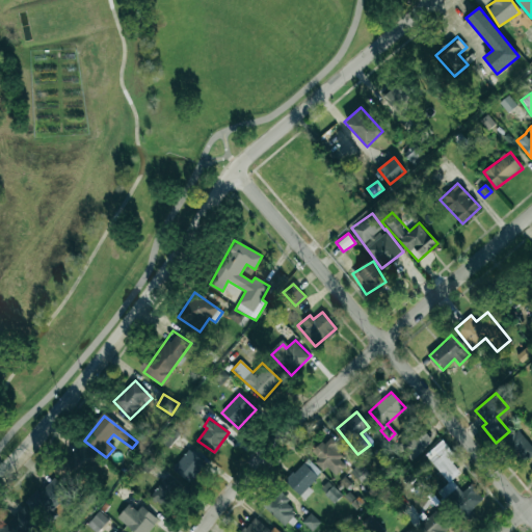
[(411,460),(432,441),(419,427),(398,446),(411,460)]
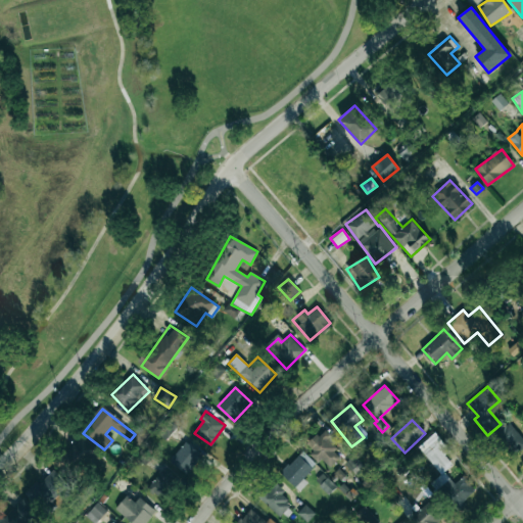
[(516,456),(522,447),(522,437),(508,424),(495,437),(516,456)]
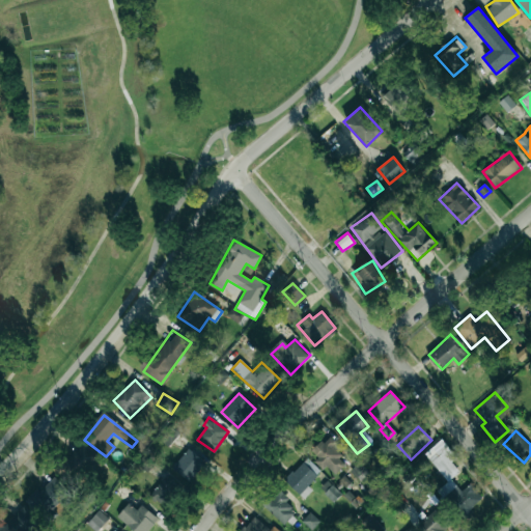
[(343,465),(337,458),(343,453),(328,436),(311,451),(317,457),(313,462),(322,470),(327,466),(334,474),(343,465)]
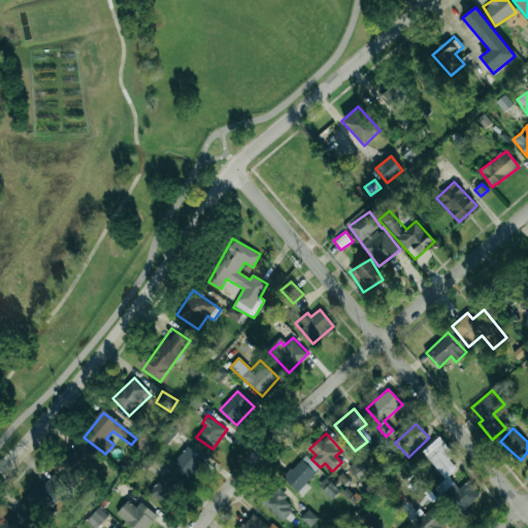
[(98,453),(81,440),(67,460),(85,472),(98,453)]
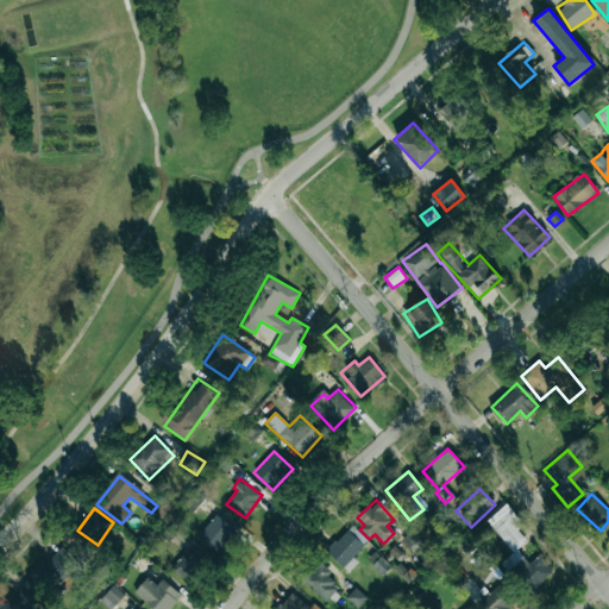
[(198,537),(217,553),(238,528),(219,512),(198,537)]
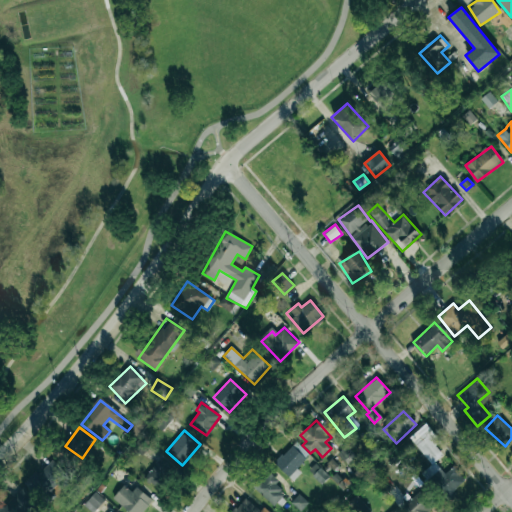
[(431,465),(422,472),(446,502),(456,494),(453,491),(465,481),(453,466),(443,473),(434,462),(442,456),(424,432),(412,442),(431,465)]
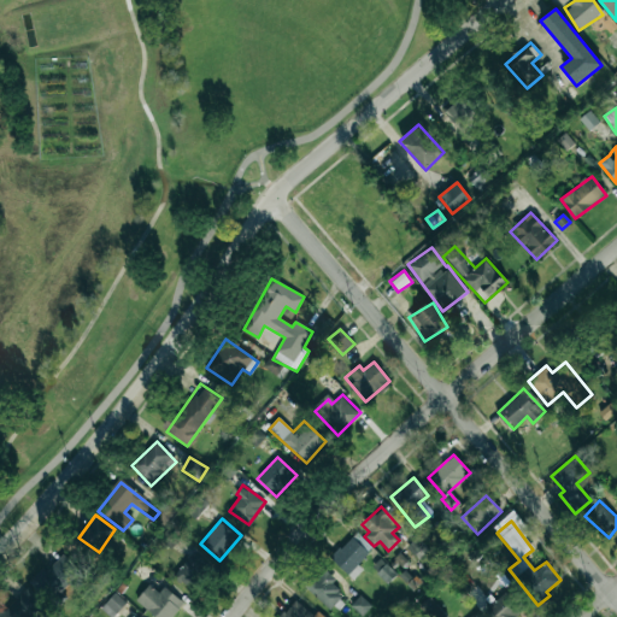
[(372,547),(357,533),(331,560),(353,580),(363,569),(358,564),(372,547)]
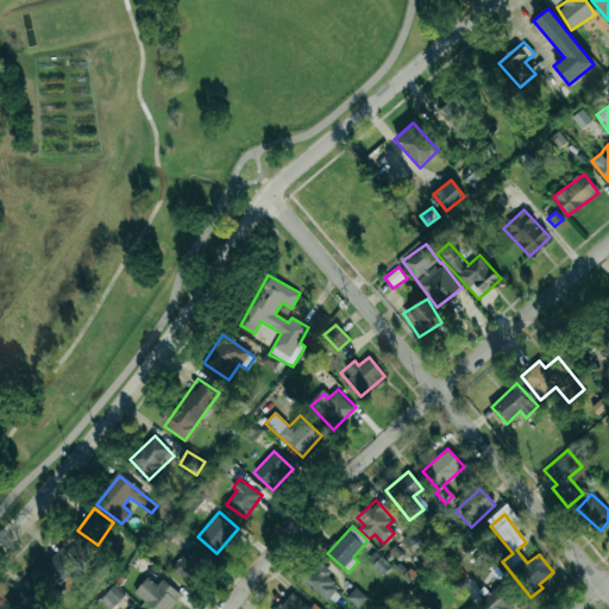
[(57,598),(82,564),(61,547),(48,565),(41,559),(27,577),(57,598)]
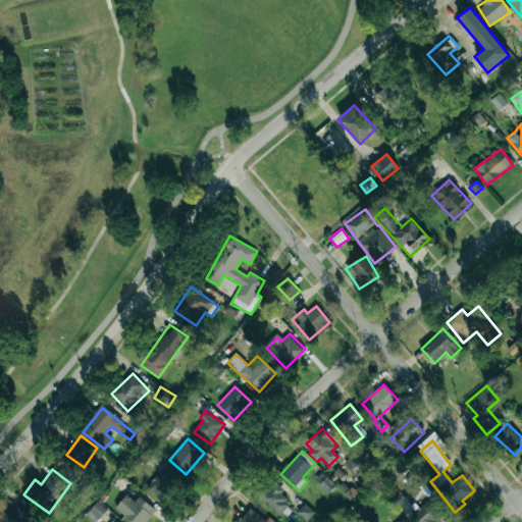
[(178,482),(163,469),(148,486),(162,500),(178,482)]
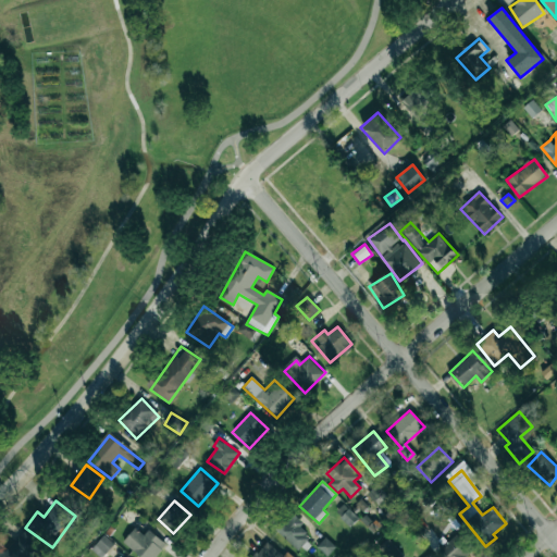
[(350,527),(358,518),(344,505),(336,514),(350,527)]
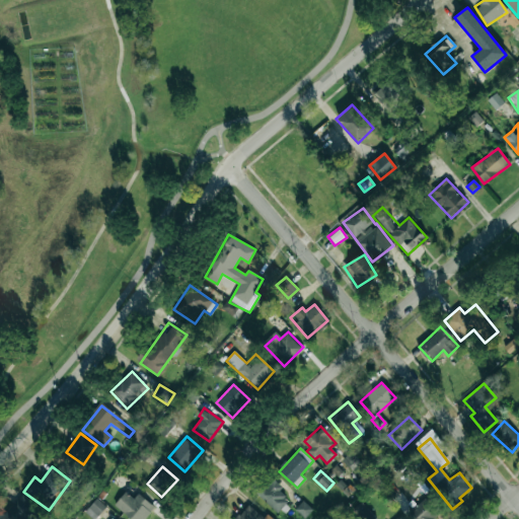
[(291,499),(270,479),(256,495),(278,513),(291,499)]
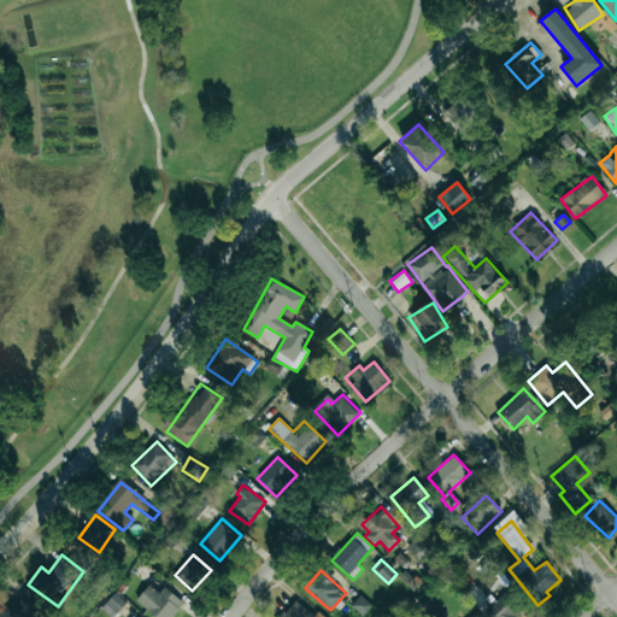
[(163,587),(159,593),(148,585),(135,603),(156,616),(172,616),(183,601),(163,587)]
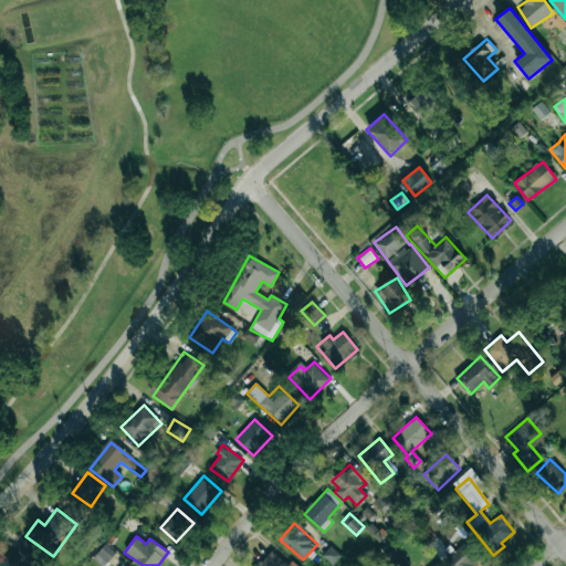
[(0,564),(0,565),(30,565),(40,555),(23,540),(0,564)]
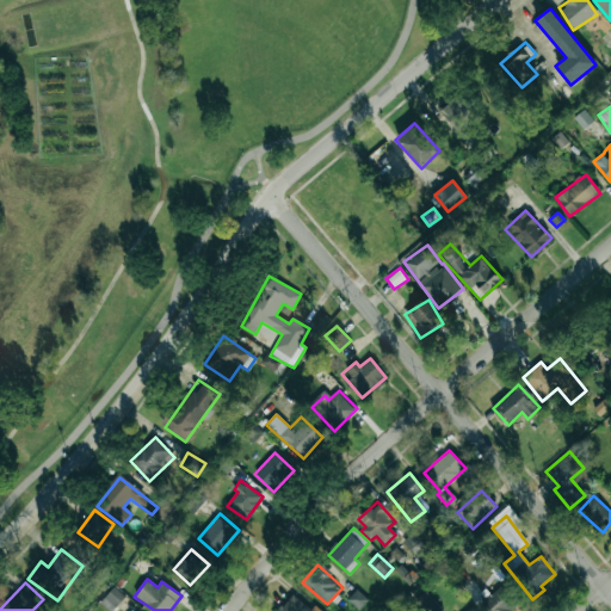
[(109,610),(111,610),(125,597),(113,587),(99,603),(109,610)]
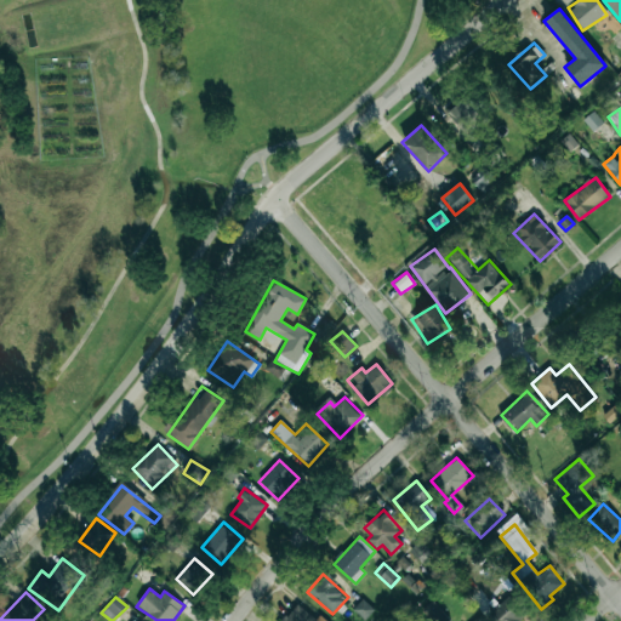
[(493,620),(518,620),(525,615),(510,598),(489,616),(493,620)]
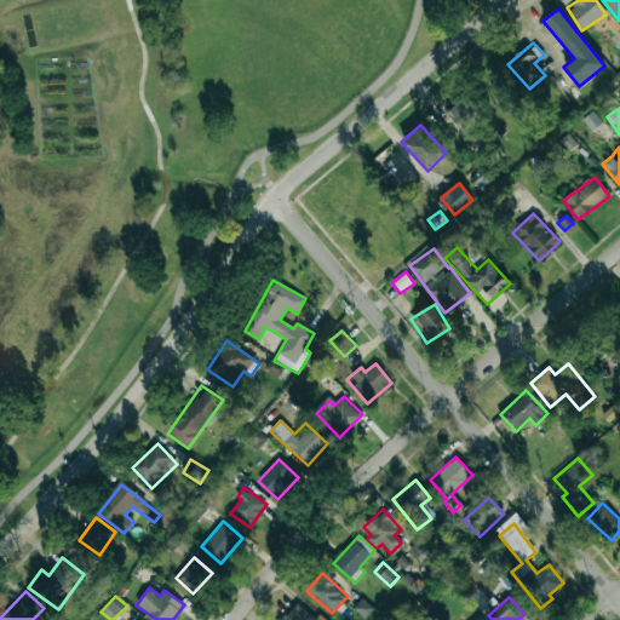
[(365,619),(373,609),(361,598),(352,609),(365,619)]
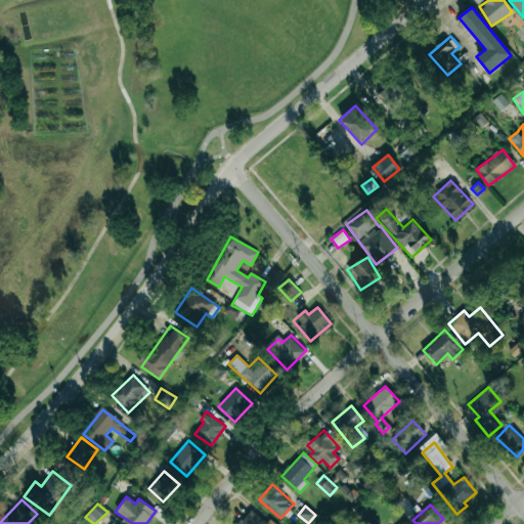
[(356,515),(364,523),(378,523),(380,523),(364,507),(356,515)]
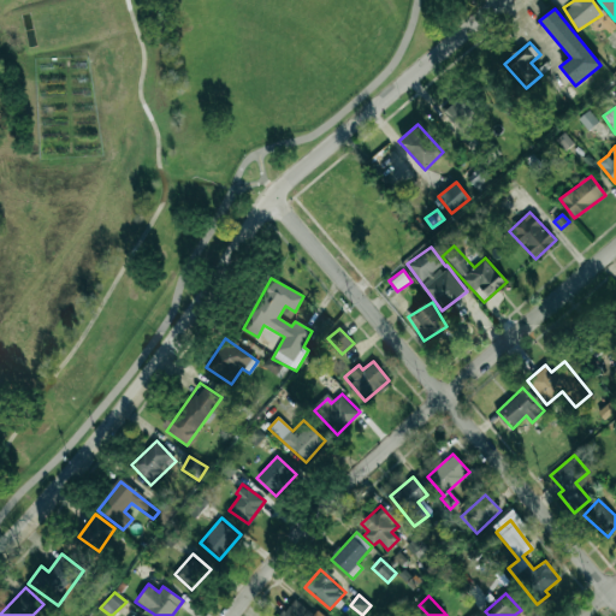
[(321,615),(317,611),(313,615),(294,599),(279,615),(321,615)]
